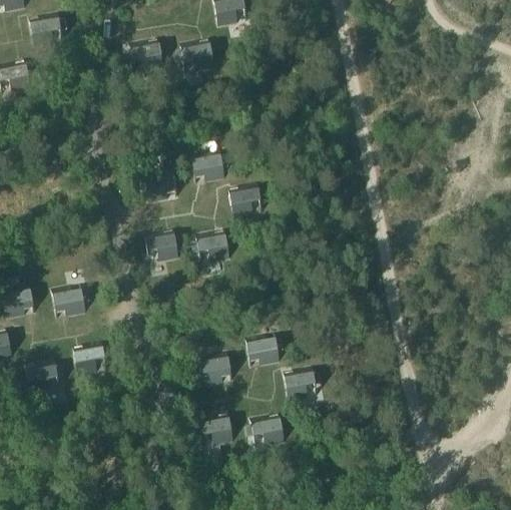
[(0,0),(0,6),(5,6),(6,10),(25,7),(23,0),(0,0)]
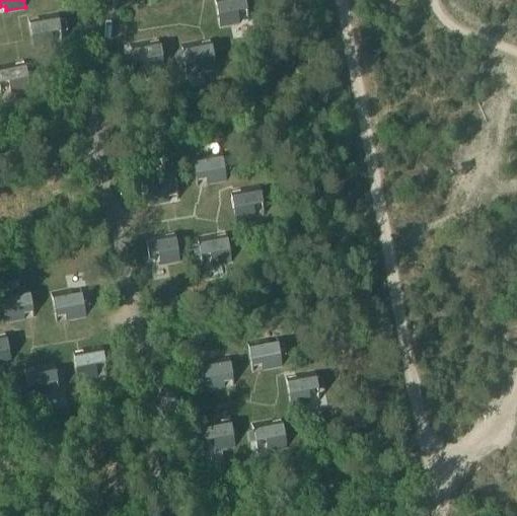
[(221,0),(217,1),(221,26),(241,22),(240,13),(248,11),(246,0),(221,0)]
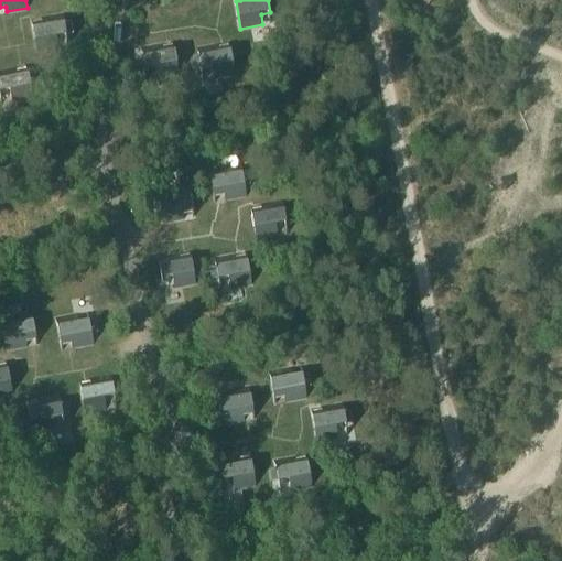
[(43,22),(33,24),(38,51),(60,46),(57,36),(74,33),(72,21),(65,22),(63,12),(42,17),(43,22)]
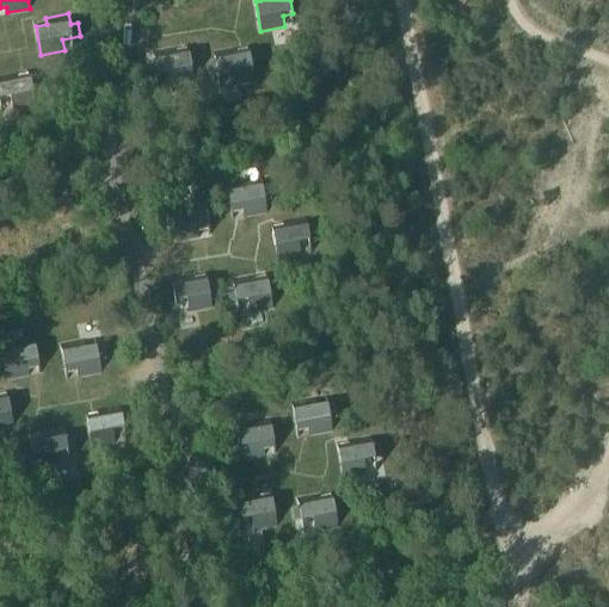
[(155,61),(149,62),(152,75),(168,72),(171,84),(195,79),(190,49),(178,51),(177,47),(154,50),(155,61)]
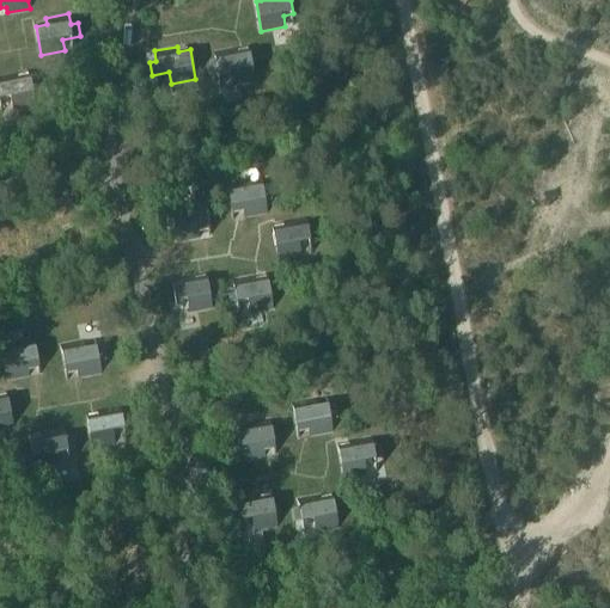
[(218,61),(211,62),(213,75),(231,72),(232,84),(257,79),(251,50),(241,51),(239,47),(215,50),(218,61)]
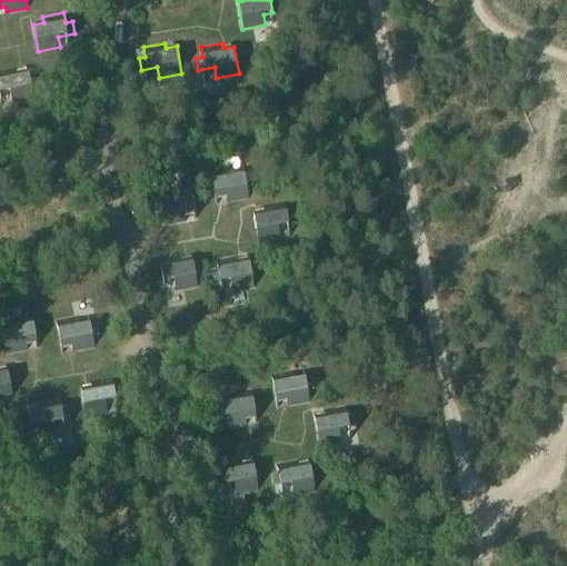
[(18,66),(0,69),(0,87),(1,92),(11,90),(13,100),(36,96),(29,69),(19,71),(18,66)]
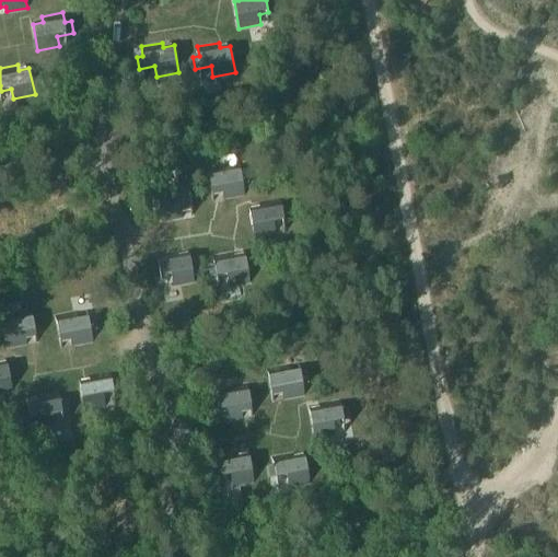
[(230,163),(208,167),(213,195),(223,193),(224,198),(246,194),(244,184),(251,183),(248,171),(232,174),(230,163)]
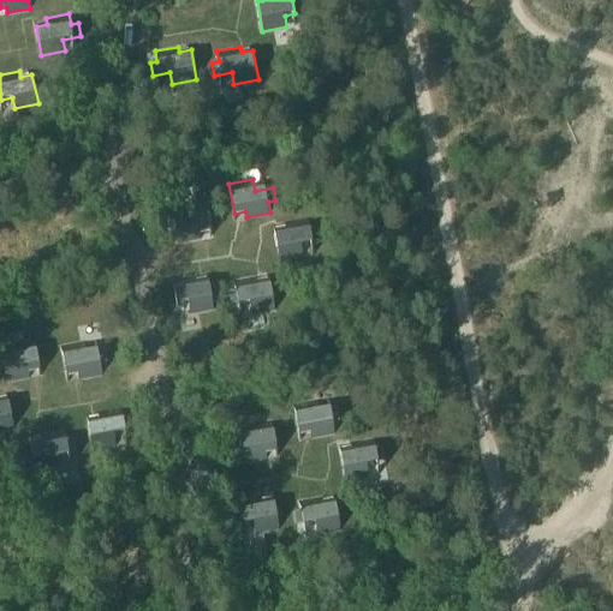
[(185,215),(174,217),(178,241),(202,237),(201,232),(212,229),(207,201),(183,204),(185,215)]
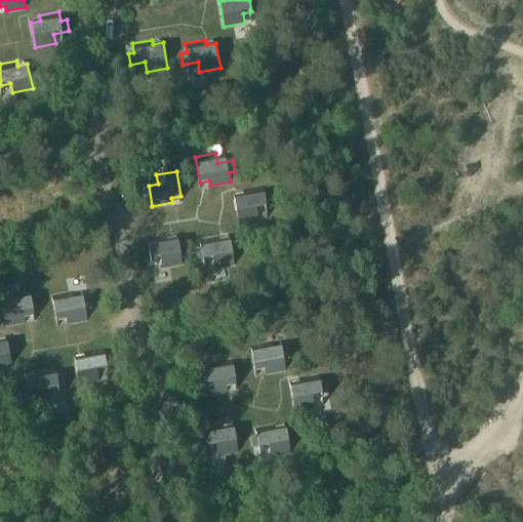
[(245,194),(235,196),(239,222),(259,217),(258,208),(268,207),(264,187),(244,190),(245,194)]
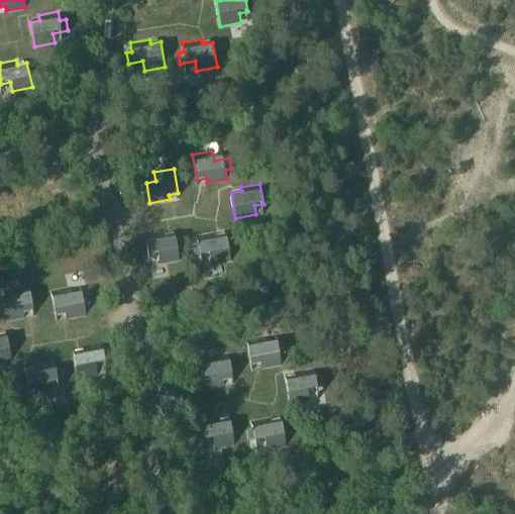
[(166,231),(146,234),(150,254),(159,253),(161,263),(181,259),(176,234),(167,235),(166,231)]
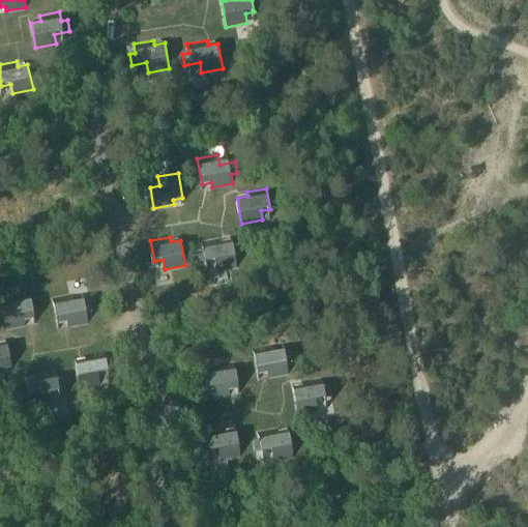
[(204,251),(198,252),(200,263),(215,260),(217,270),(238,266),(233,240),(224,242),(223,238),(202,242),(204,251)]
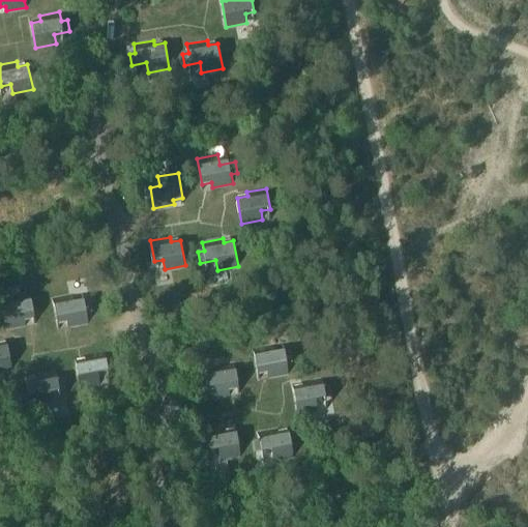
[(11,306),(0,308),(0,319),(5,319),(6,328),(27,324),(26,319),(35,318),(31,292),(10,296),(11,306)]
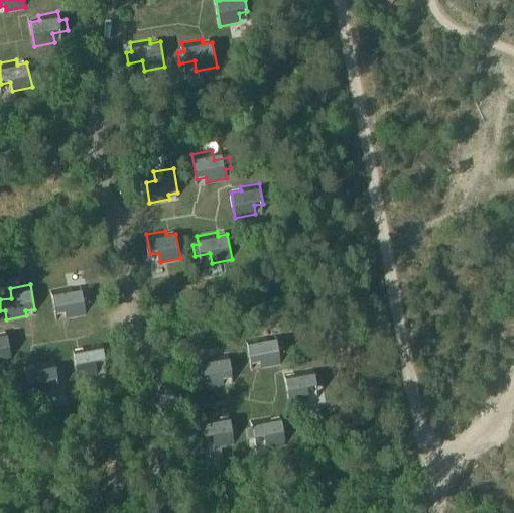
[(72,285),(51,289),(56,314),(67,312),(68,317),(87,313),(85,304),(91,303),(89,292),(74,295),(72,285)]
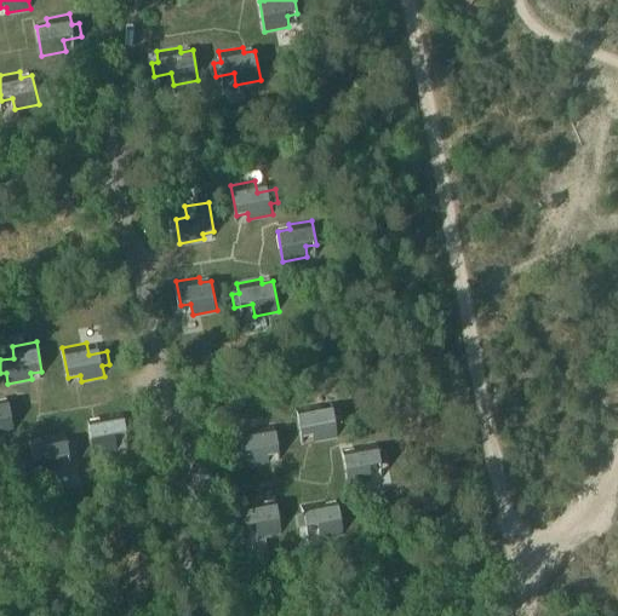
[(0,433),(16,431),(10,401),(0,402),(0,433)]
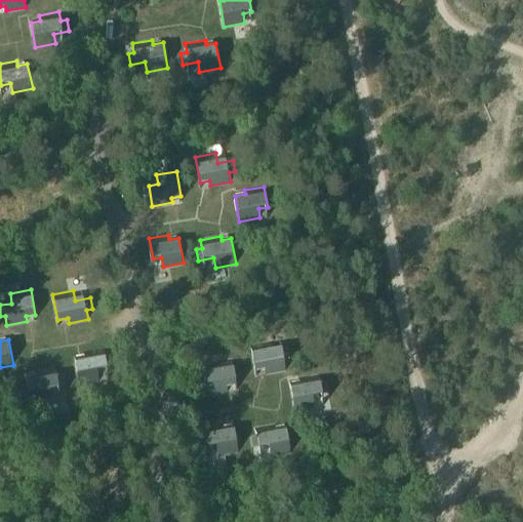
[(272,340),(251,345),(256,370),(266,368),(267,373),(287,369),(285,360),(291,359),(289,348),(274,351),(272,340)]
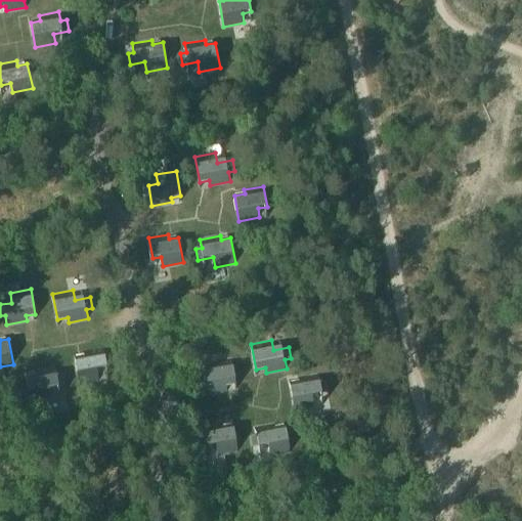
[(85,356),(76,358),(80,383),(100,380),(98,370),(107,368),(103,348),(84,351),(85,356)]
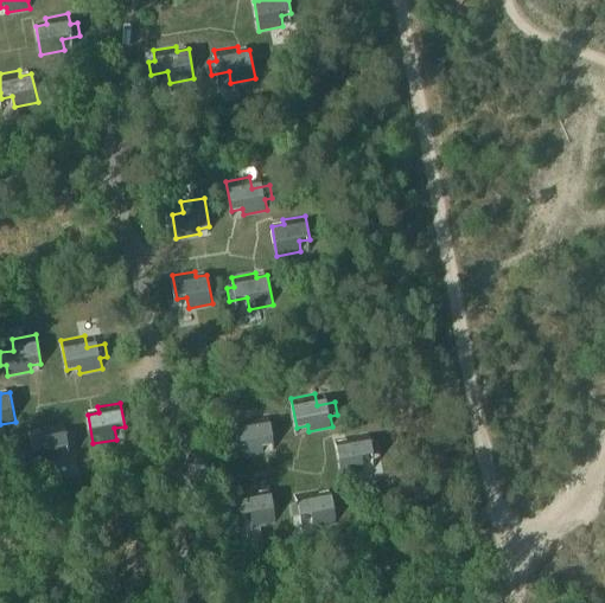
[(247,430),(230,432),(233,446),(240,444),(241,455),(265,450),(263,446),(274,443),(269,414),(246,418),(247,430)]
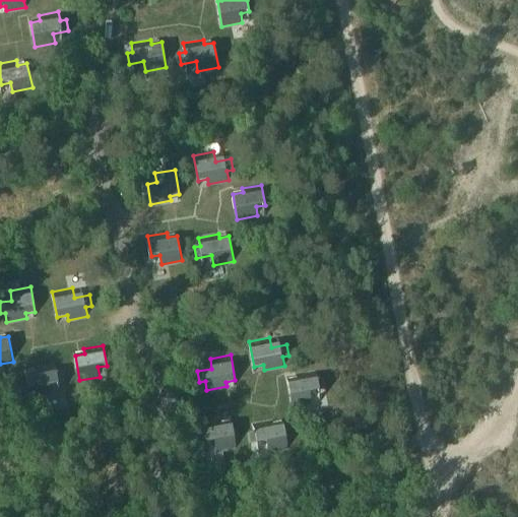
[(37,372),(26,374),(31,399),(52,395),(50,385),(65,382),(63,371),(57,373),(55,364),(36,368),(37,372)]
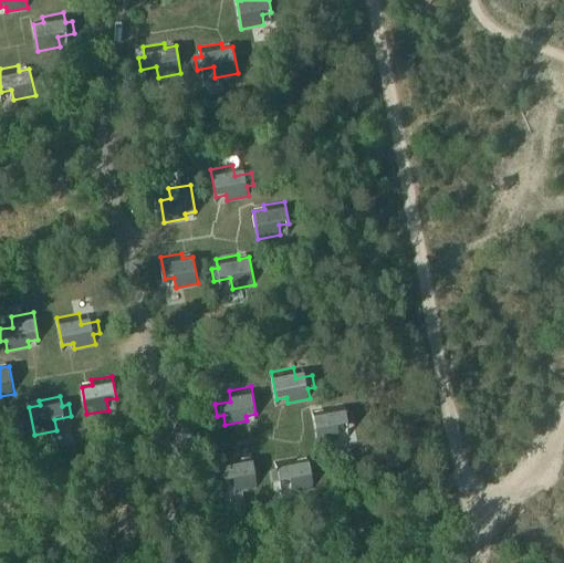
[(324,413),(314,414),(319,441),(341,438),(340,427),(355,424),(353,412),(346,413),(345,404),(323,407),(324,413)]
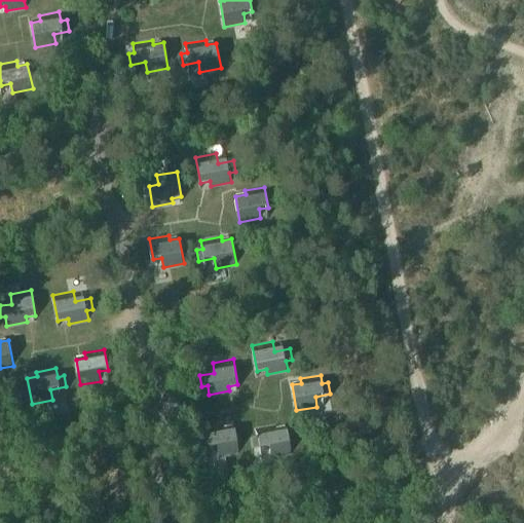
[(207,437),(200,438),(202,449),(218,446),(220,455),(240,451),(235,426),(225,428),(224,423),(204,427),(207,437)]
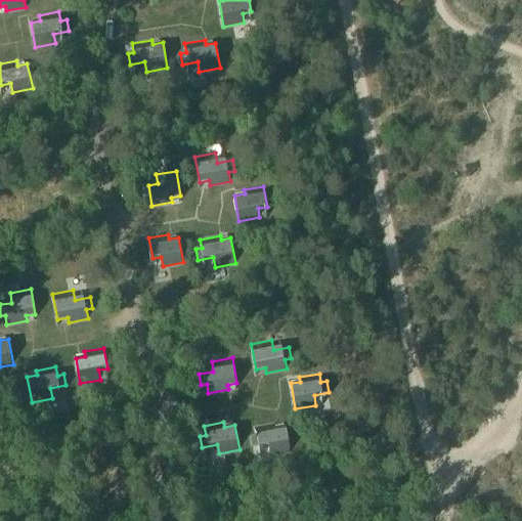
[(258,436),(252,437),(255,447),(269,445),(271,454),(292,450),(287,426),(277,428),(276,423),(256,427),(258,436)]
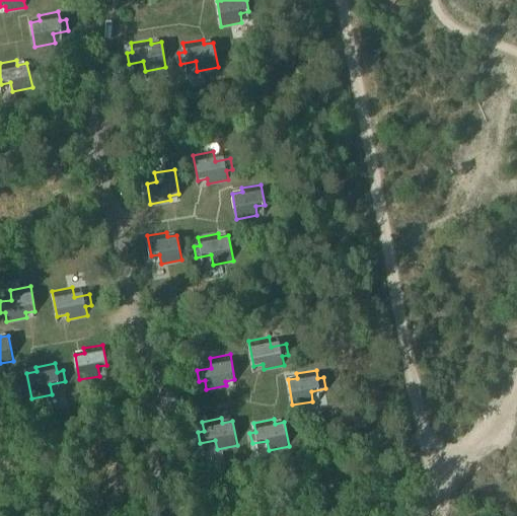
All buildings are outlined.
